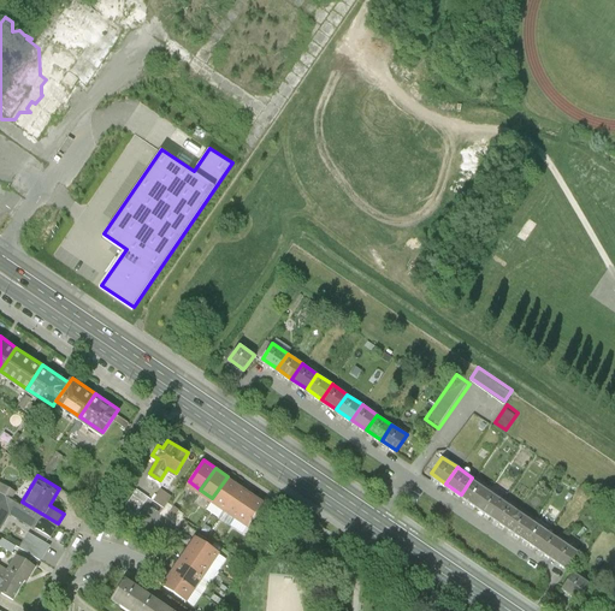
[(212,498),(224,506),(240,484),(228,476),(212,498)]
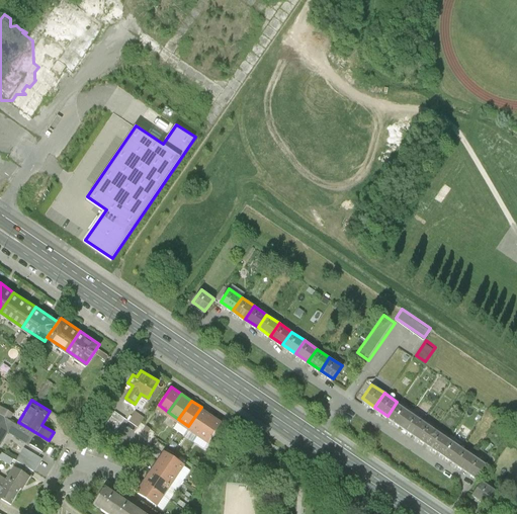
[(388,416),(400,424),(410,410),(397,402),(388,416)]
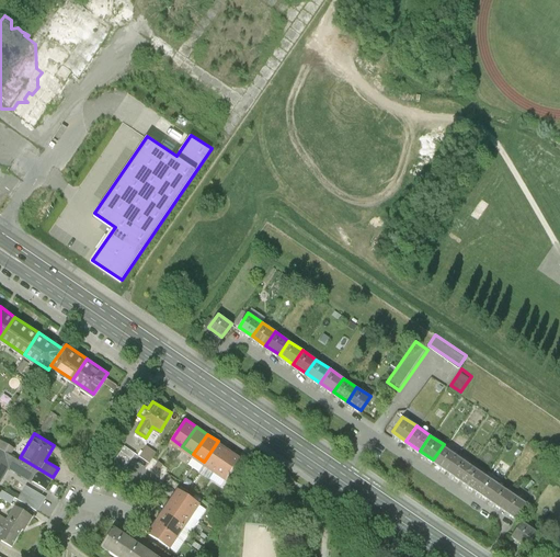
[(0,445),(11,453),(15,446),(0,436),(0,445)]
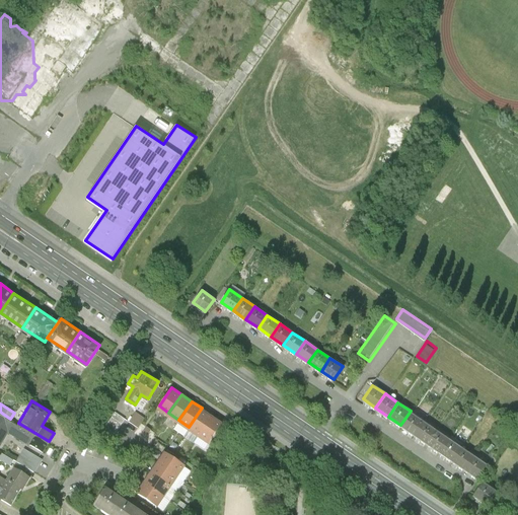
[(189,427),(199,433),(212,415),(202,408),(189,427)]
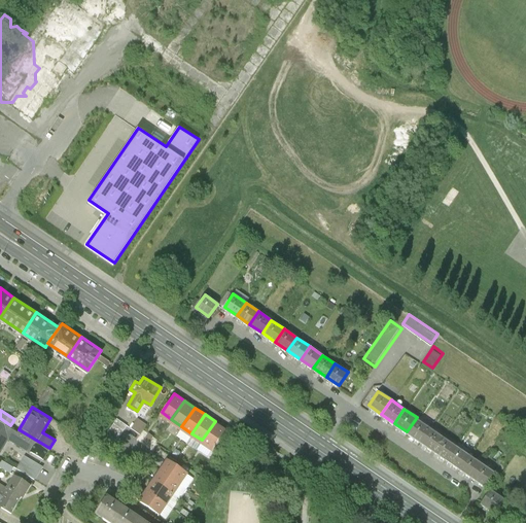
[(131,424),(141,430),(147,421),(137,415),(131,424)]
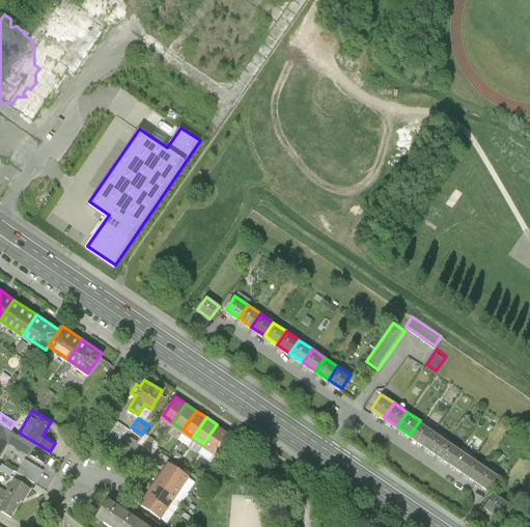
[(410,435),(423,444),(433,430),(420,420),(410,435)]
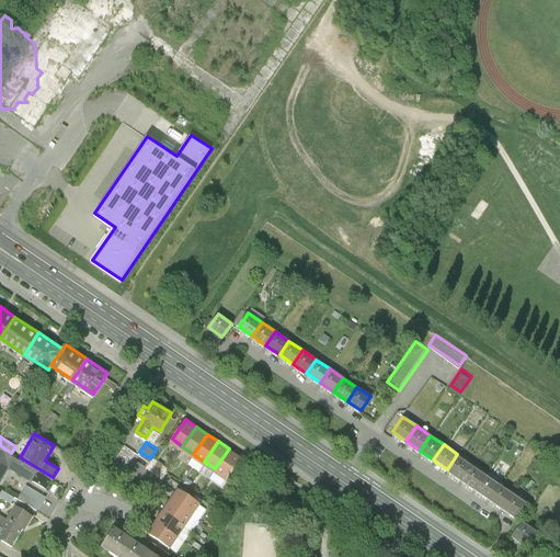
[(47,487),(53,477),(20,457),(11,453),(0,445),(0,477),(2,478),(10,465),(47,487)]
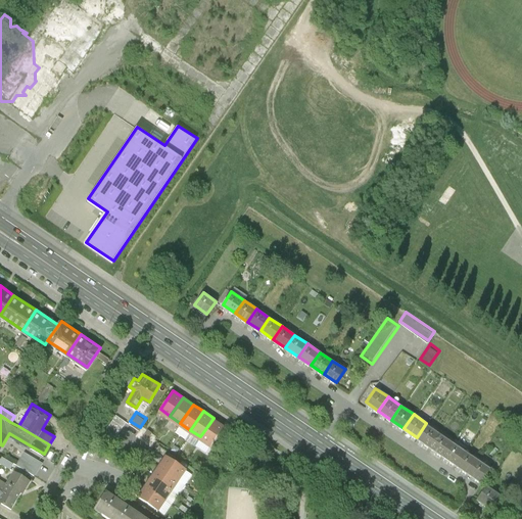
[(224,425),(214,418),(200,436),(210,443),(224,425)]
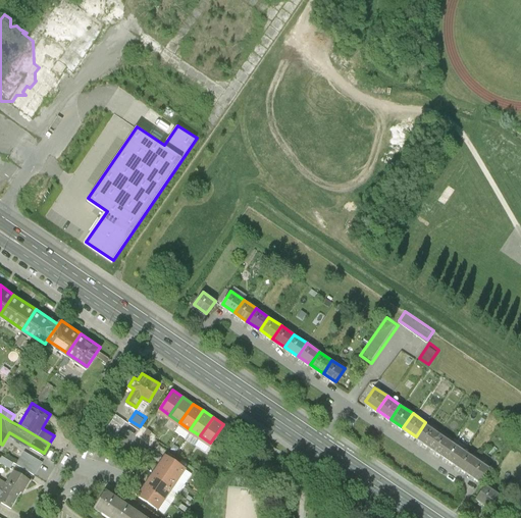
[(416,436),(428,445),(438,431),(425,422),(416,436)]
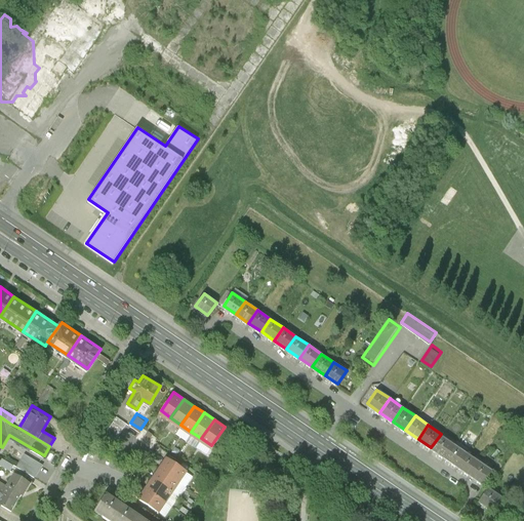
[(148,429),(144,437),(151,441),(156,432),(148,429)]
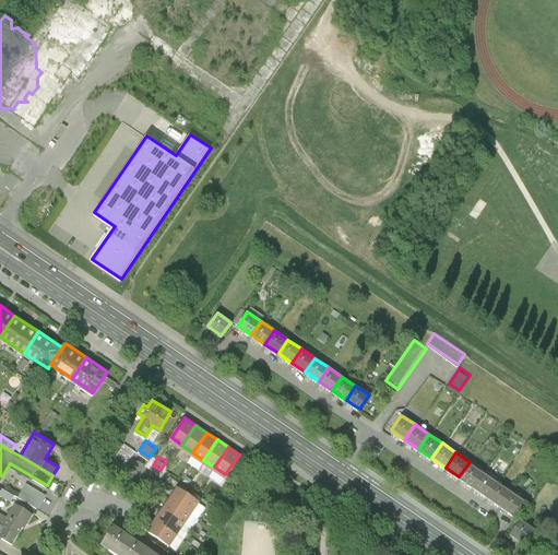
[(114,459),(111,464),(127,472),(129,468),(114,459)]
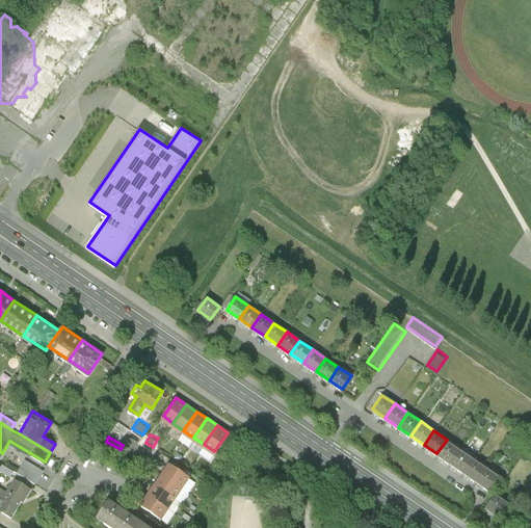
[(436,453),(450,463),(459,448),(447,440),(436,453)]
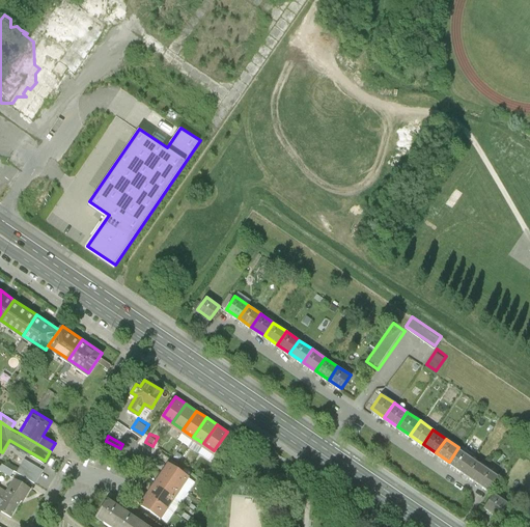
[(449,462),(463,471),(472,456),(458,447),(449,462)]
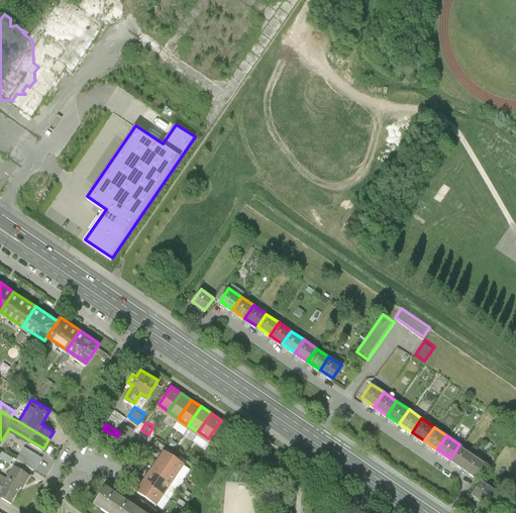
[(16,456),(34,467),(42,453),(23,443),(16,456)]
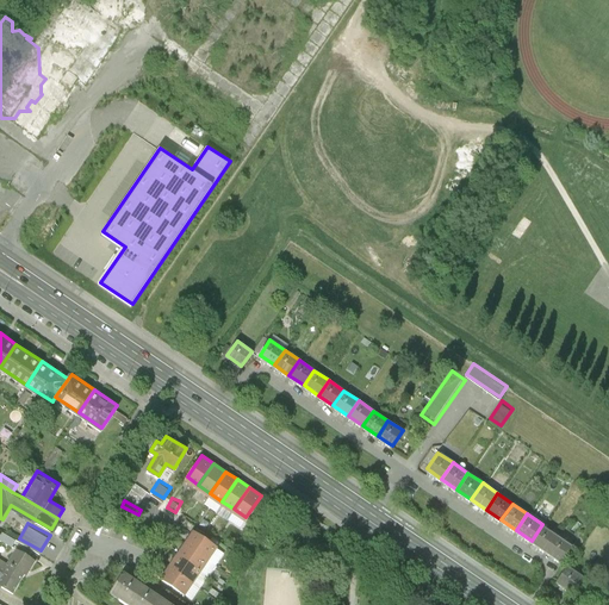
[(532,541),(546,550),(558,534),(542,524),(532,541)]
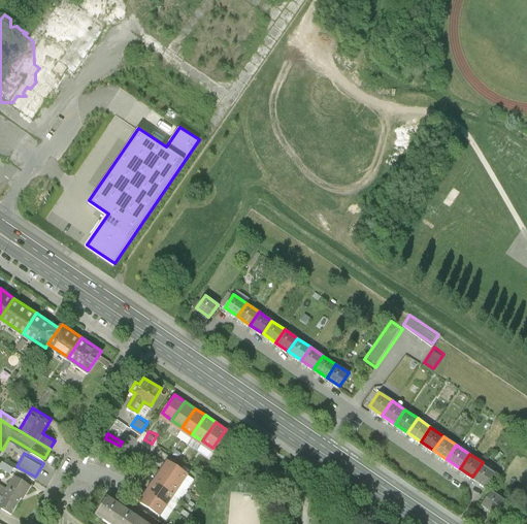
[(168,456),(161,466),(182,480),(188,469),(168,456)]
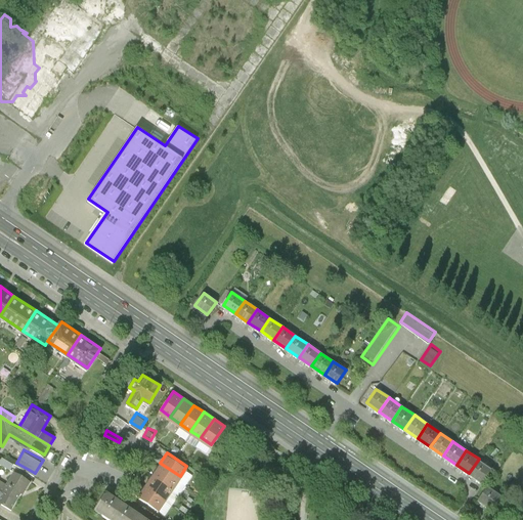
[(2,455),(0,459),(0,461),(10,467),(13,462),(2,455)]
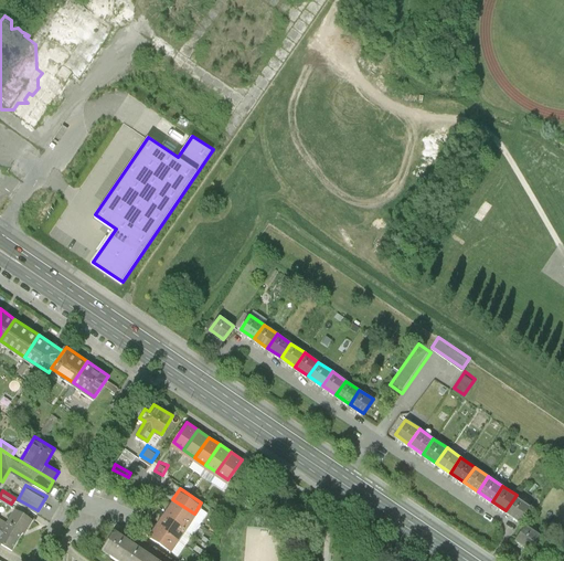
[(530,505),(517,495),(506,510),(520,520),(530,505)]
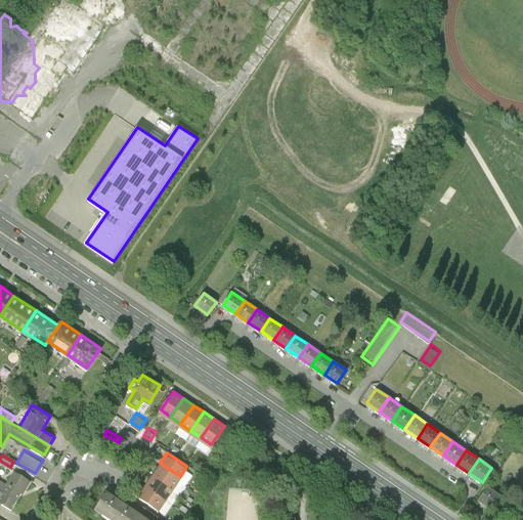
[(160,463),(153,473),(173,486),(180,476),(160,463)]
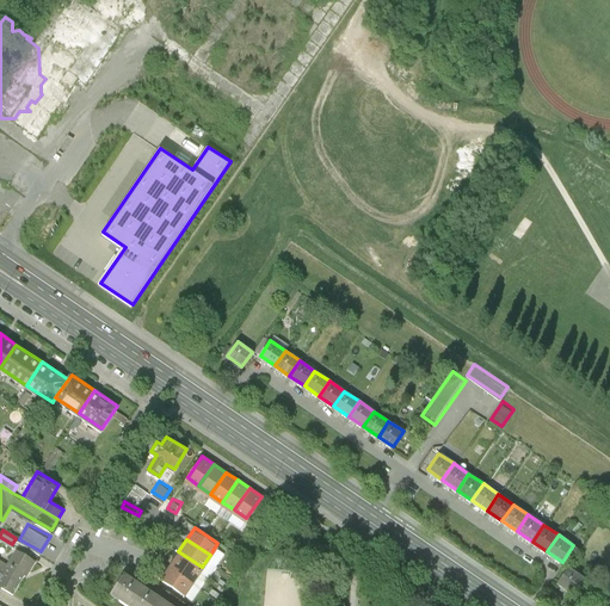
[(0,569),(19,582),(28,569),(29,570),(36,560),(16,548),(8,561),(0,555),(0,569)]
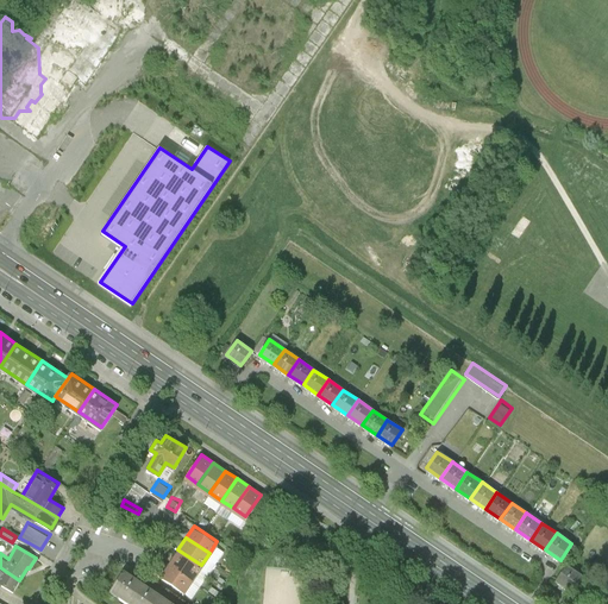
[(177,549),(170,562),(193,578),(201,565),(177,549)]
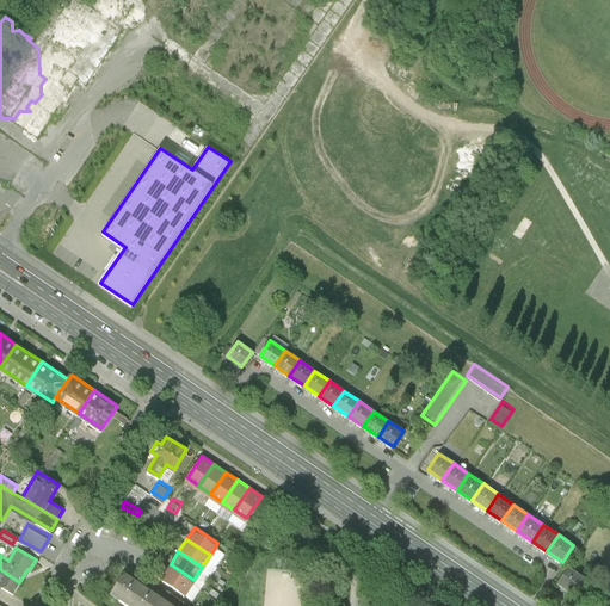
[(185,592),(193,580),(171,564),(162,576),(185,592)]
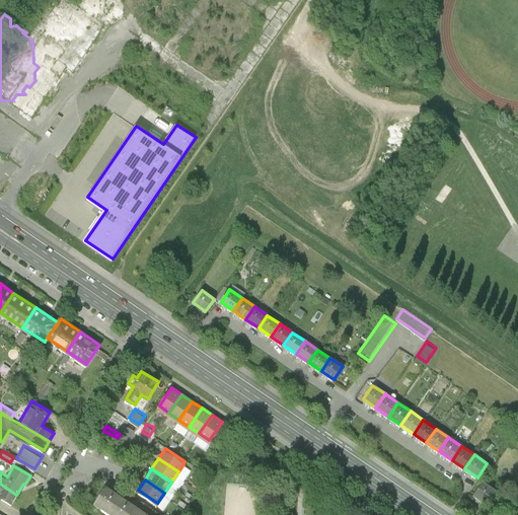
[(496,490),(483,481),(473,495),(486,503),(496,490)]
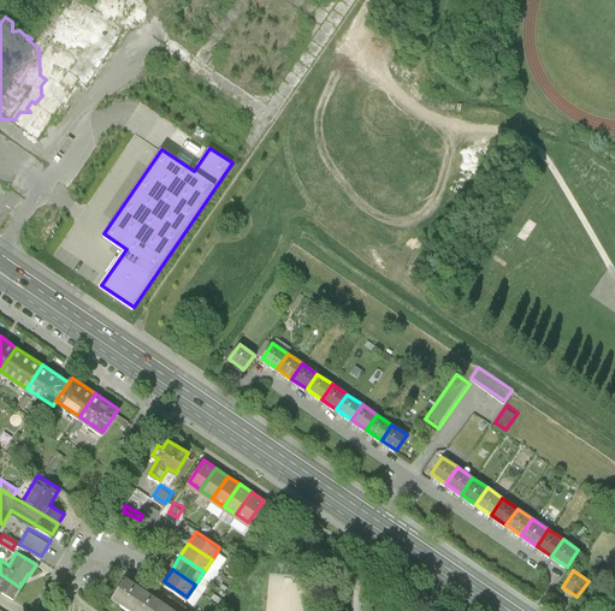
[(0,587),(3,589),(13,597),(19,587),(0,574),(0,587)]
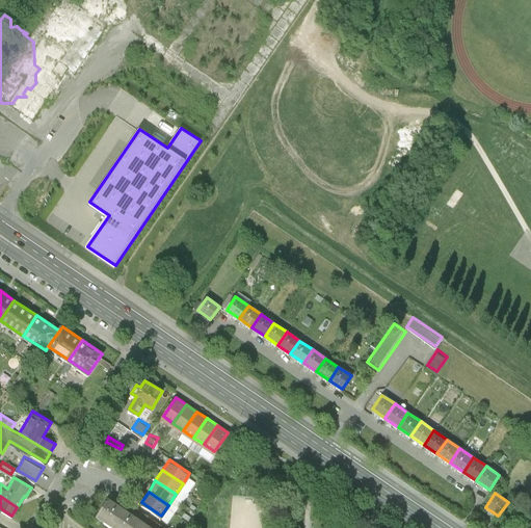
[(98,517),(114,527),(135,527),(141,521),(109,499),(98,517)]
